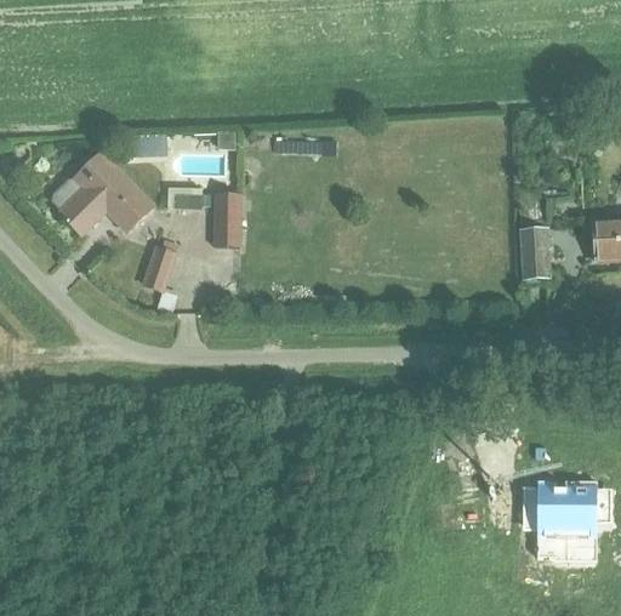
[(237,129),(220,129),(218,146),(237,146),(237,129)]
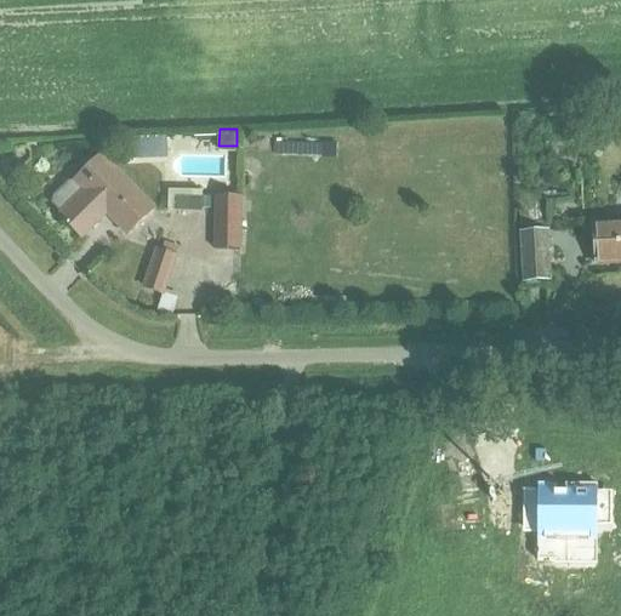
[(131,136),(132,157),(166,155),(165,133),(131,136)]
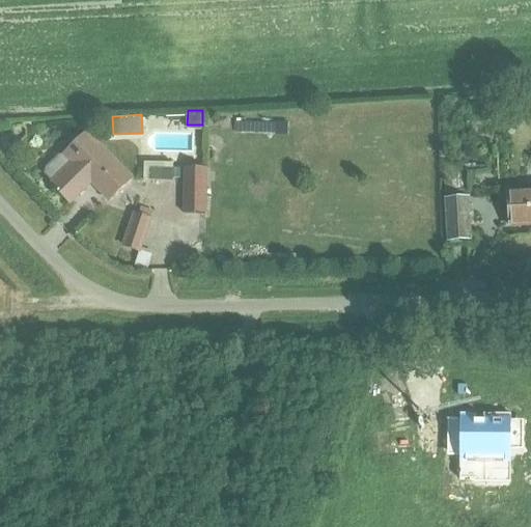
[(108,197),(131,175),(85,130),(63,151),(59,153),(45,165),(44,174),(70,200),(90,179),(108,197)]
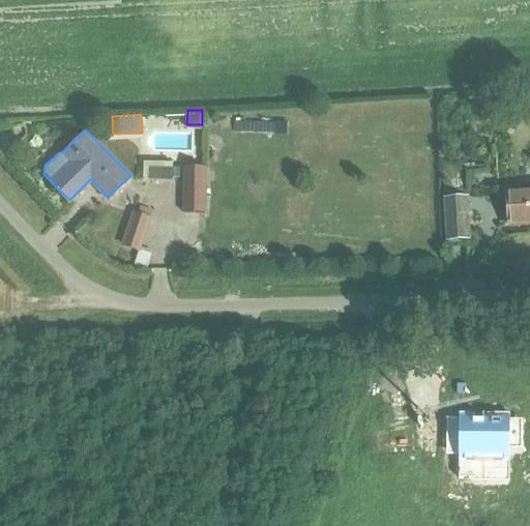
[(173,161),(144,159),(143,178),(173,179),(173,161)]
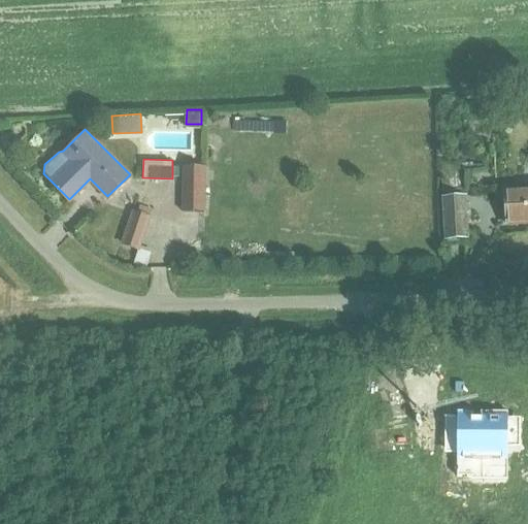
[(204,163),(180,163),(180,208),(203,208),(204,163)]
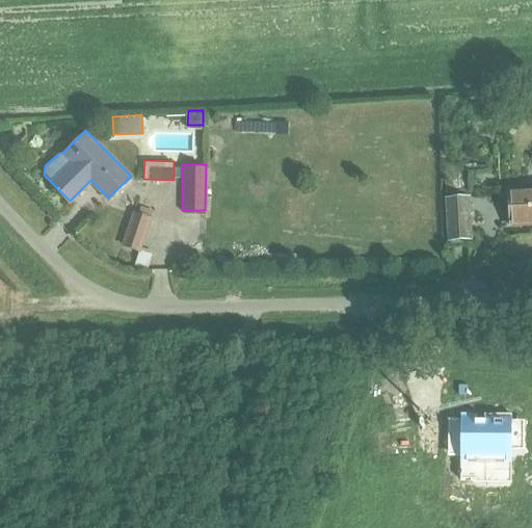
[(445,188),(448,238),(471,236),(468,187),(445,188)]
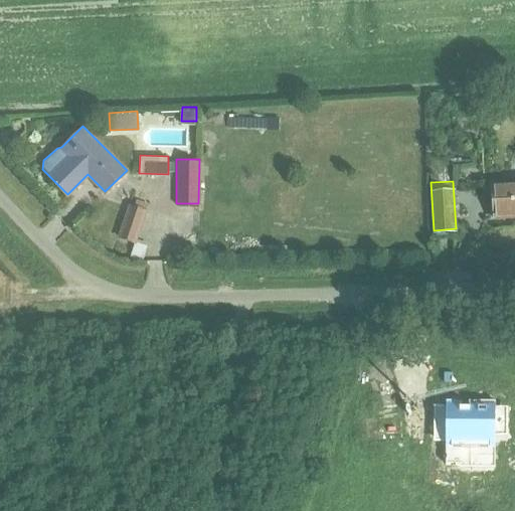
[(514,182),(492,184),(494,216),(514,214),(514,182)]
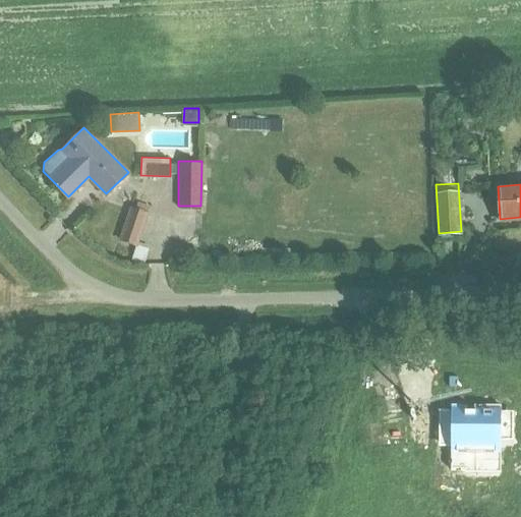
[(137,200),(135,209),(147,212),(150,205),(137,200)]
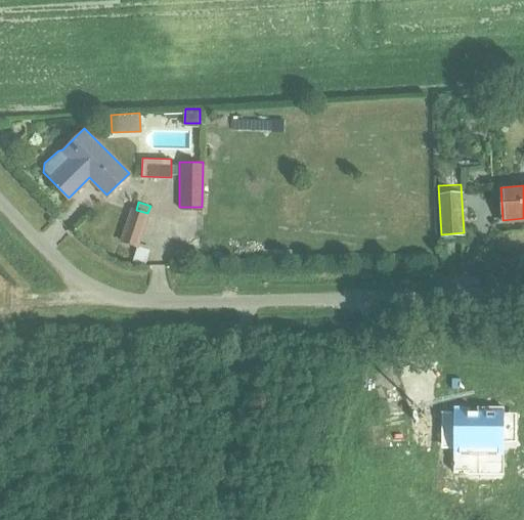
[(136,210),(132,208),(122,240),(137,245),(147,213),(136,210)]
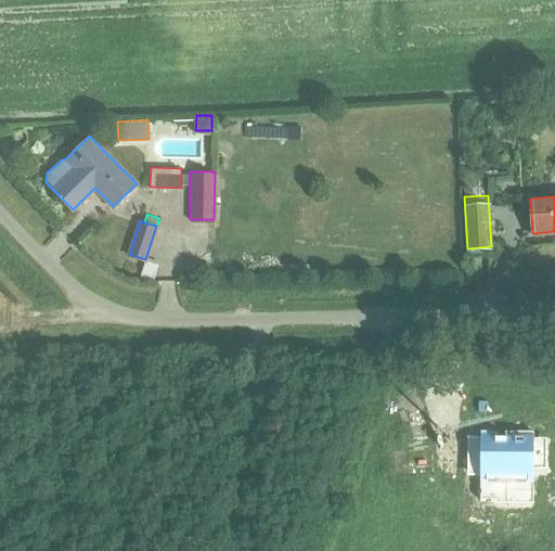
[(146,257),(140,274),(154,279),(159,261),(146,257)]
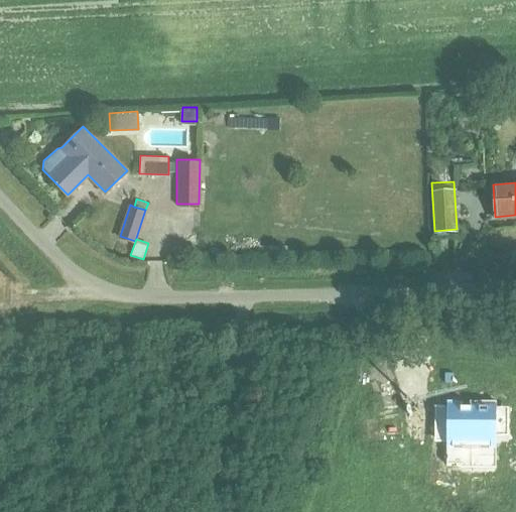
[(196,241),(182,242),(182,252),(197,252),(196,241)]
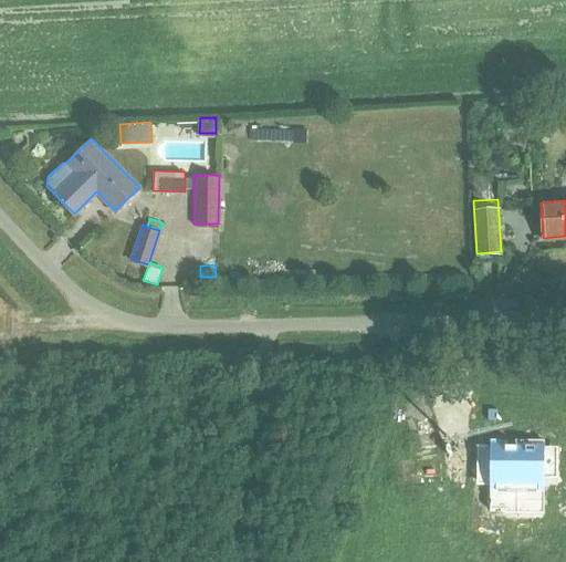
[(490,444),(477,444),(477,476),(490,476),(490,484),(489,508),(505,508),(517,508),(517,500),(544,500),(544,476),(544,445),(544,438),(515,438),(515,445),(506,445),(506,438),(490,438),(490,444)]
